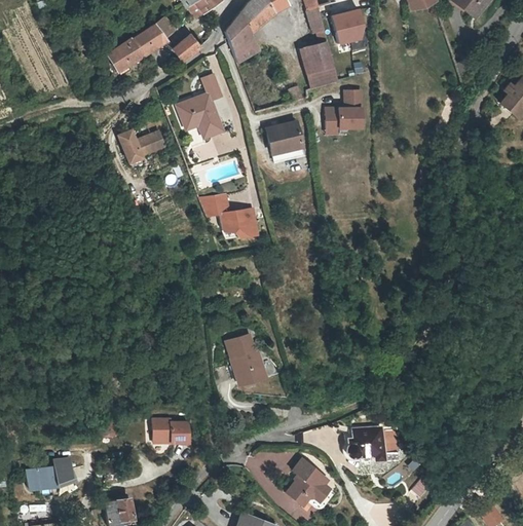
[(221,0),(199,0),(206,10),(213,5),(221,0)]
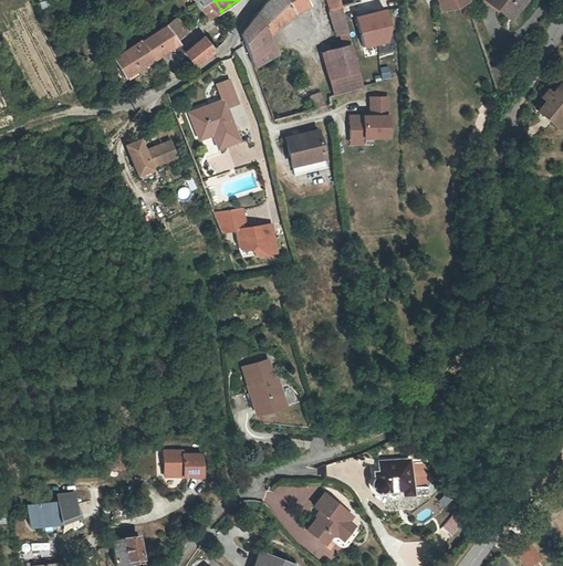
[(250,51),(267,37),(299,12),(312,4),(309,0),(269,0),(268,1),(243,34),(250,51)]
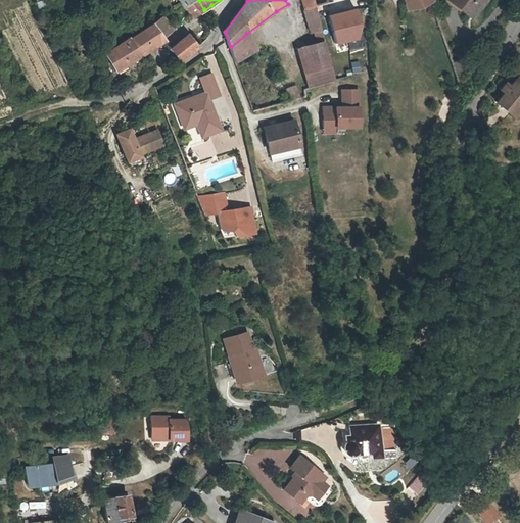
[(315,0),(304,0),(309,9),(308,10),(315,34),(318,33),(321,42),(327,41),(318,7),(315,0)]
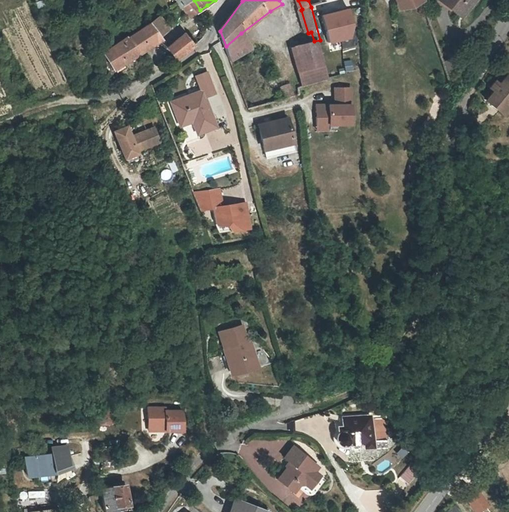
[(423,0),(407,0),(402,2),(404,8),(425,2),(424,1),(423,0)]
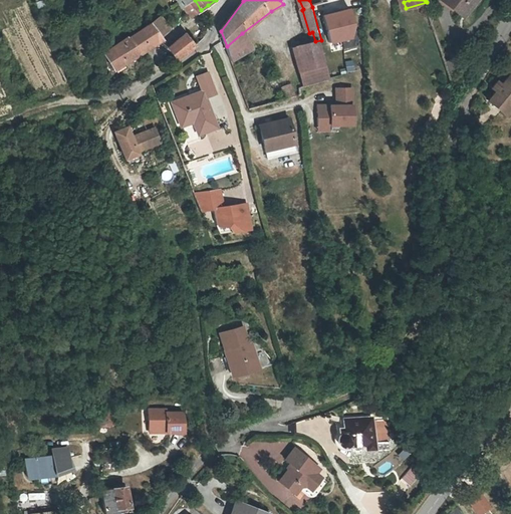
[(445,0),(463,15),(474,0),(445,0)]
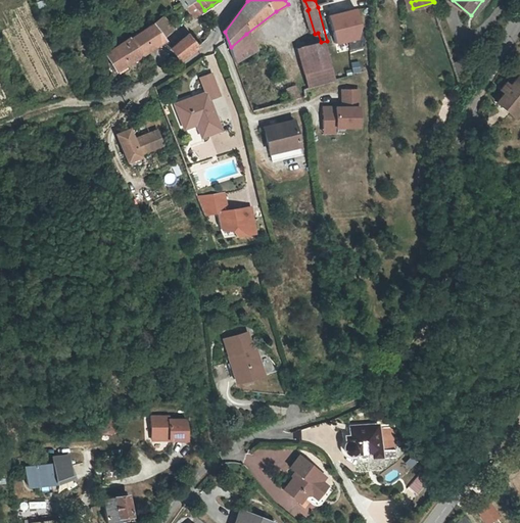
[(331,15),(338,46),(367,39),(359,8),(331,15)]
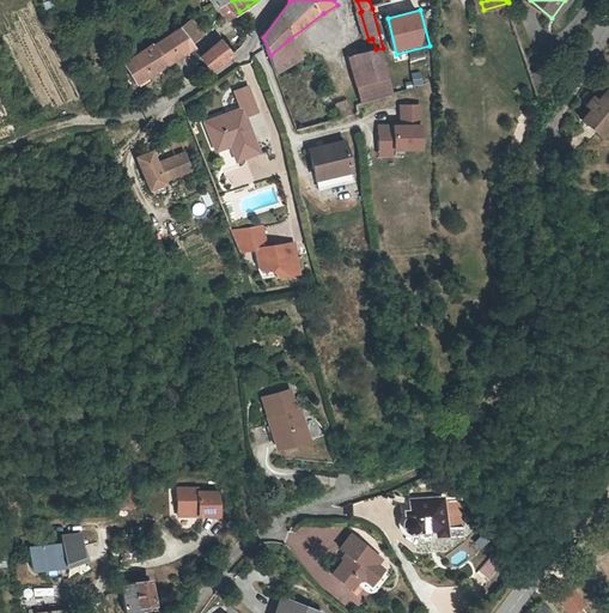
[(194,18),(183,25),(193,41),(202,35),(194,18)]
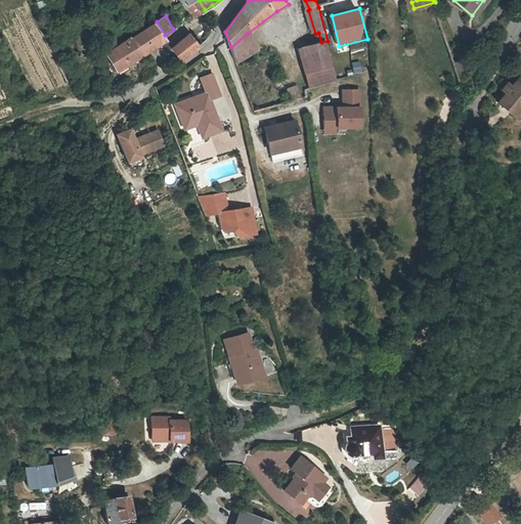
[(167,39),(165,35),(157,22),(146,28),(109,51),(118,70),(167,39)]
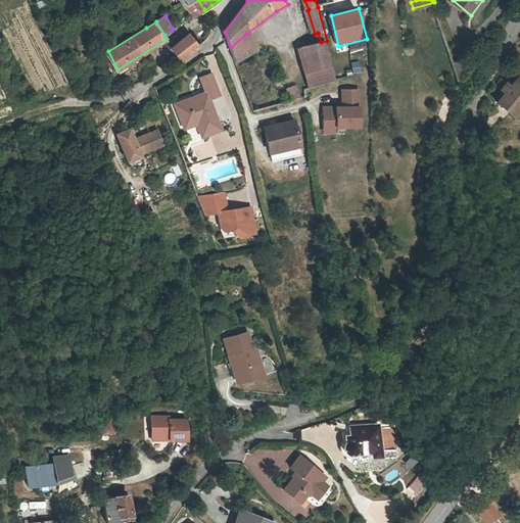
[(181,60),(199,46),(190,34),(173,48),(181,60)]
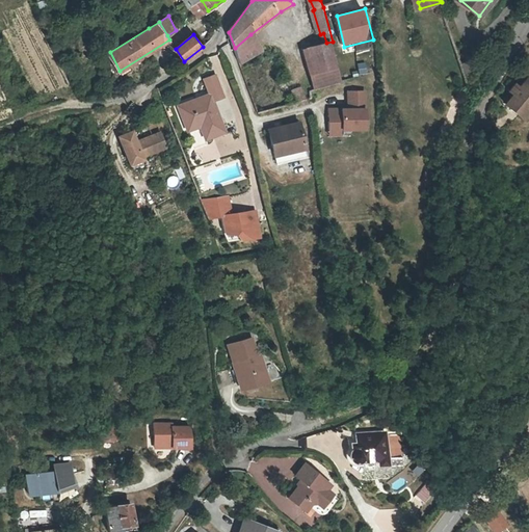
[(260,51),(250,34),(235,48),(240,62),(260,51)]
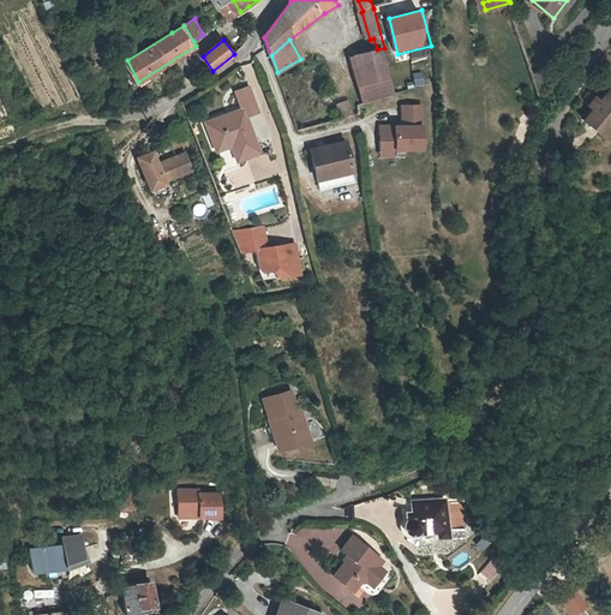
[(387,55),(384,48),(377,49),(361,54),(369,83),(393,77),(387,55)]
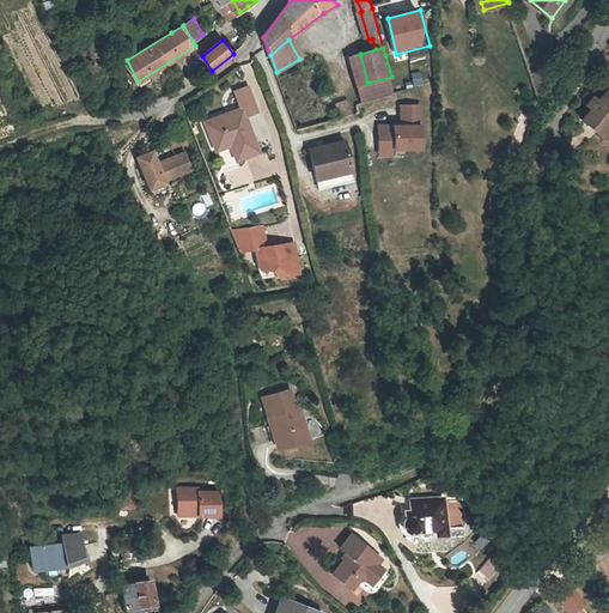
[(396,93),(391,77),(367,83),(372,99),(396,93)]
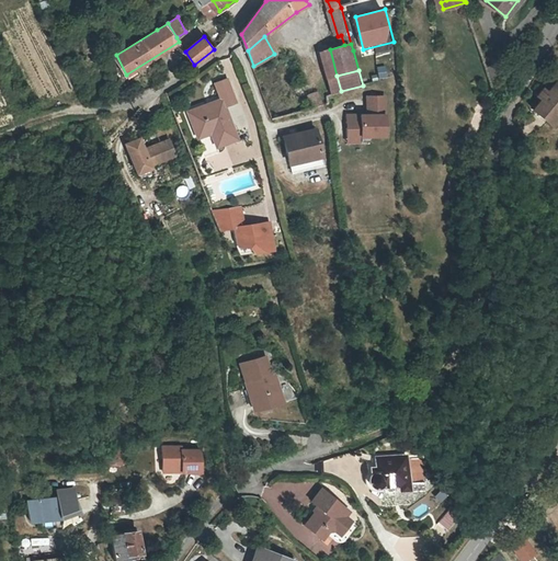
[(556,121),(557,118),(557,78),(549,87),(543,94),(536,103),(556,121)]
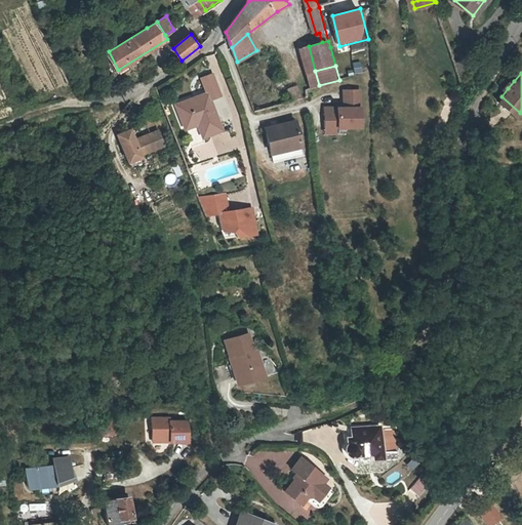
[(199,135),(219,130),(210,99),(222,95),(214,74),(204,77),(208,93),(209,95),(195,99),(194,97),(175,103),(181,120),(183,126),(196,123),(199,135)]
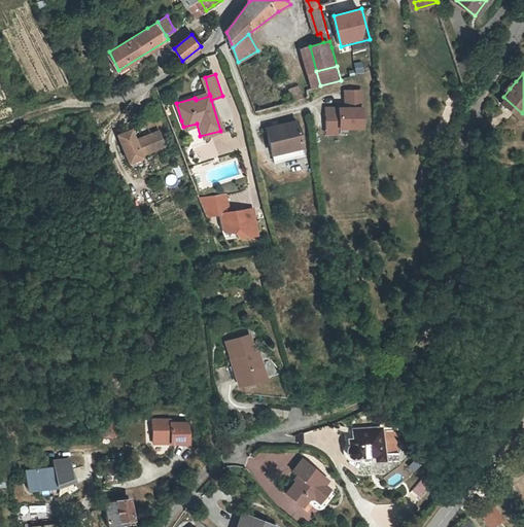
[(505,85),(510,89),(516,81),(513,78),(505,85)]
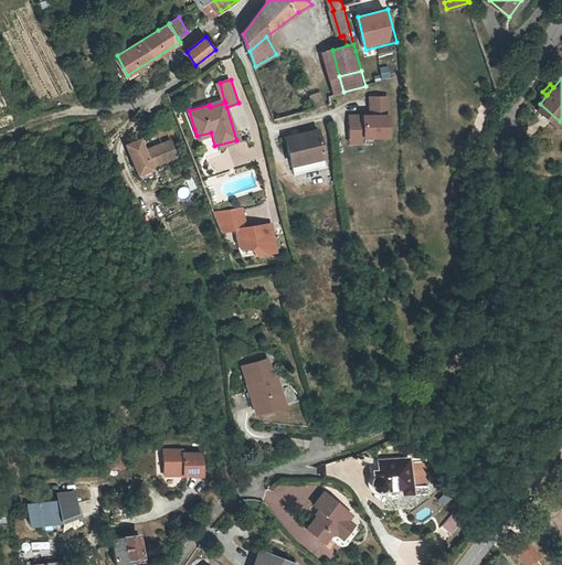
[(326,92),(316,94),(319,108),(329,106),(326,92)]
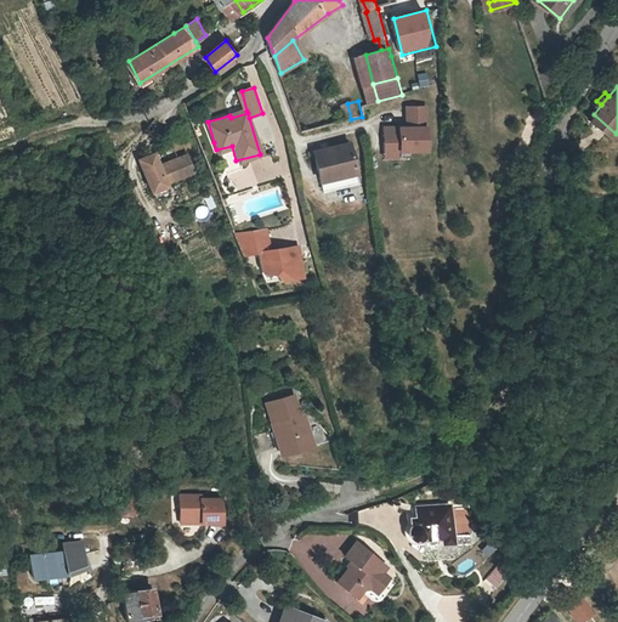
[(431,105),(408,105),(408,126),(386,126),(387,160),(402,160),(402,153),(432,153),(431,105)]
